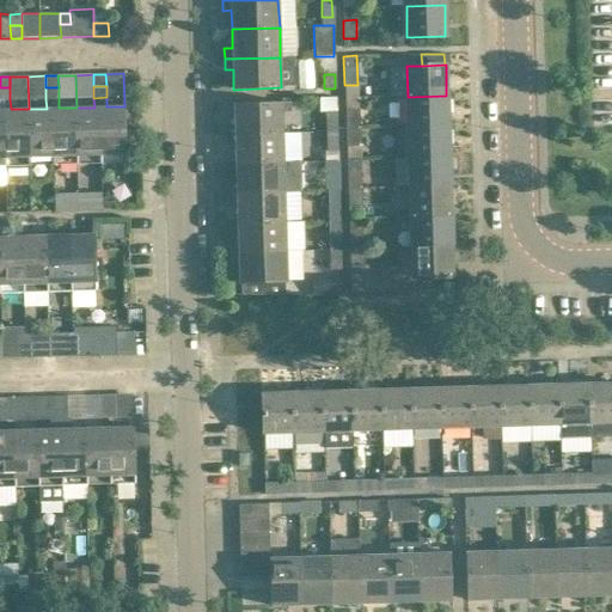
[(0,99),(10,99),(10,87),(0,87),(0,99)]
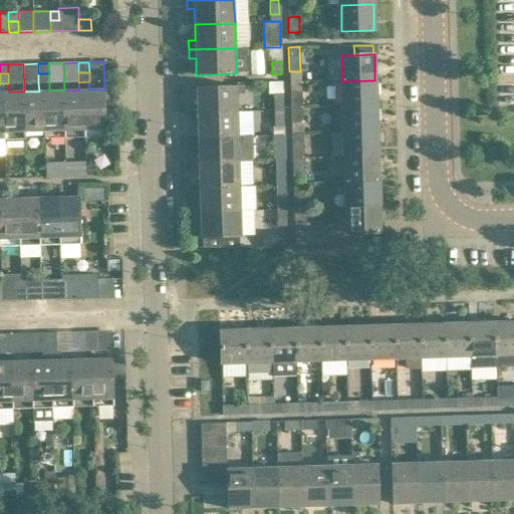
[(49,82),(49,73),(38,73),(38,83),(49,82)]
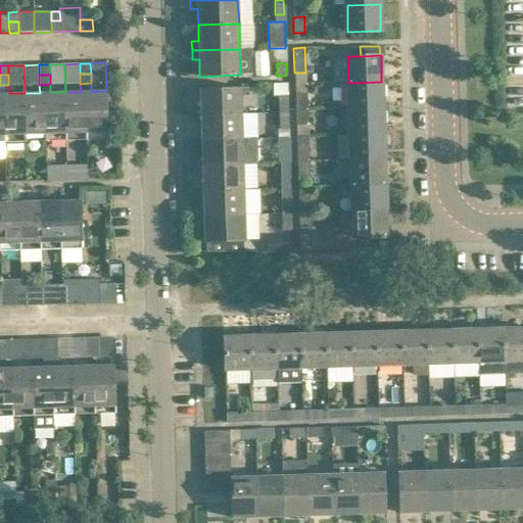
[(382,107),(381,82),(348,83),(349,108),(382,107)]
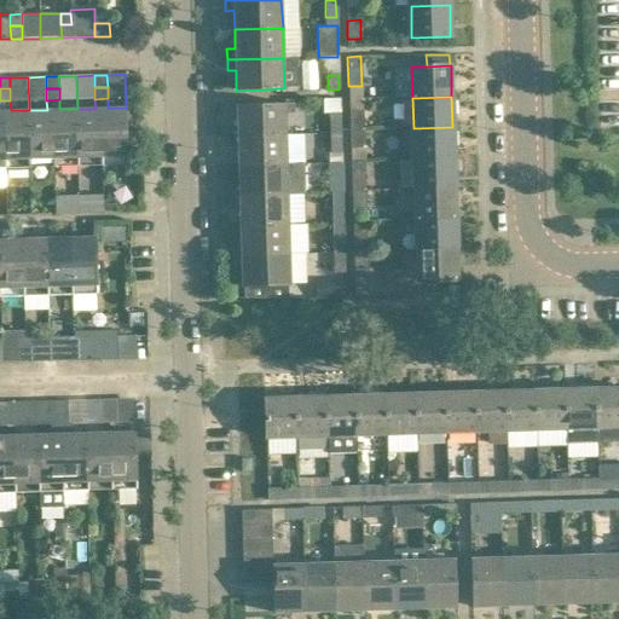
[(108,98),(94,99),(96,109),(100,109),(108,108),(108,98)]
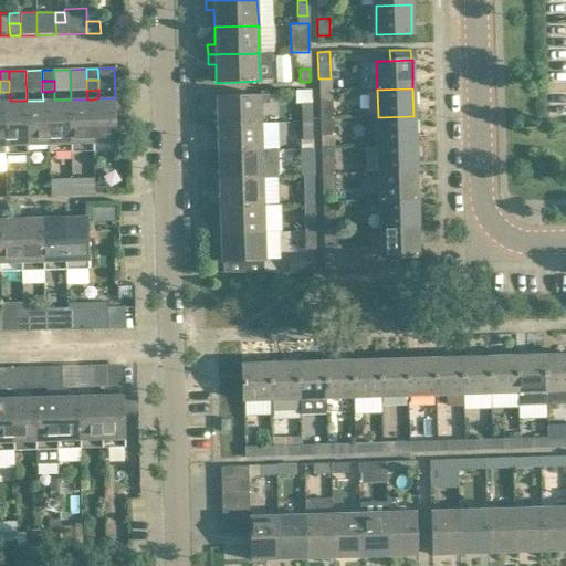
[(54,91),(42,92),(43,101),(48,100),(54,100),(54,91)]
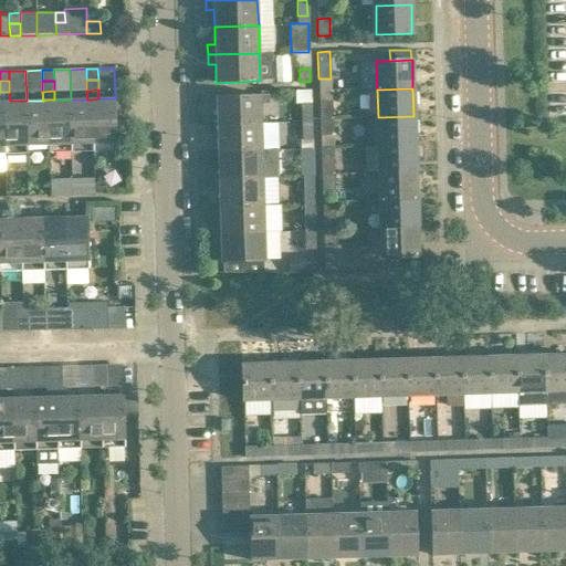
[(9,92),(0,92),(0,101),(4,101),(10,101),(9,92)]
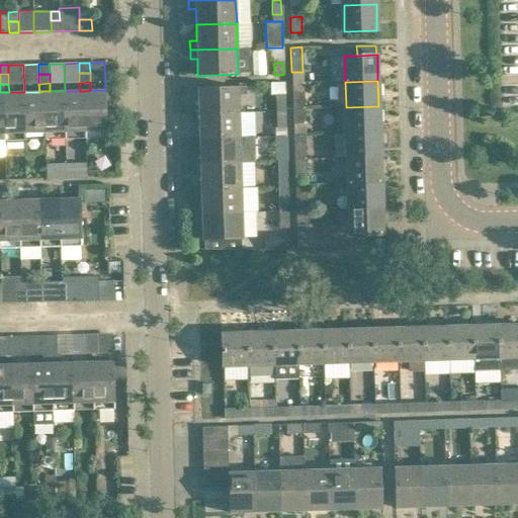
[(238,112),(238,94),(246,94),(246,86),(197,88),(198,104),(191,105),(191,113),(238,112)]
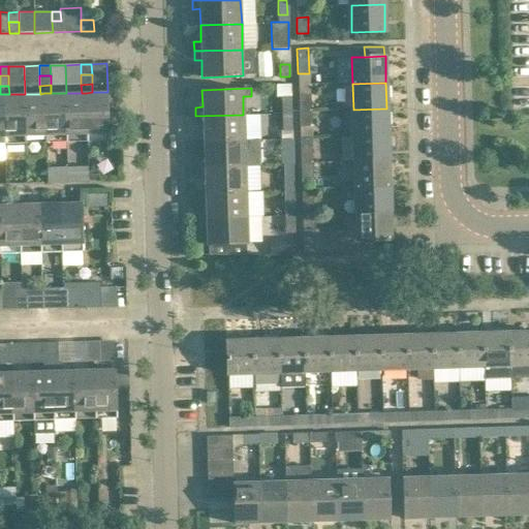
[(92,92),(86,93),(87,141),(93,141),(92,133),(109,133),(107,92),(92,92)]
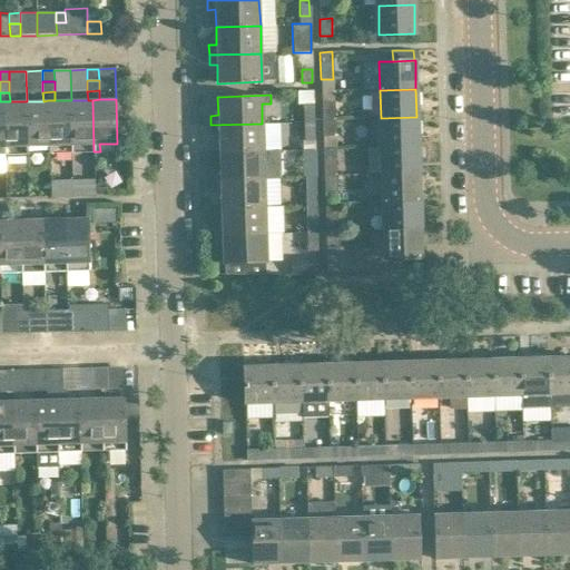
[(50,153),(48,100),(43,101),(27,101),(28,154),(50,153)]
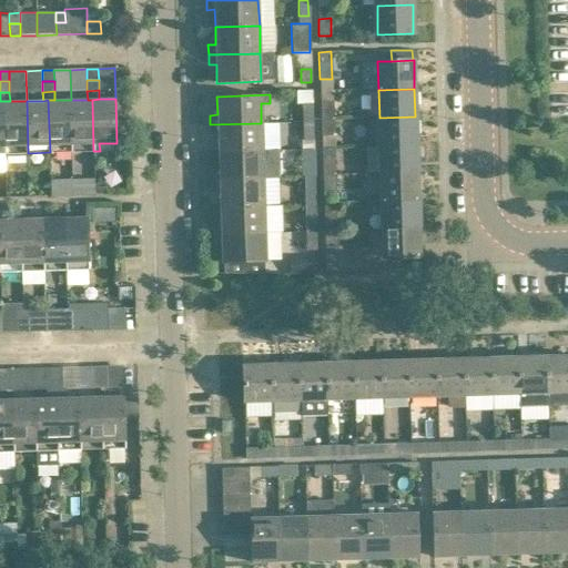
[(72,152),(71,100),(54,100),(48,100),(50,152),(72,152)]
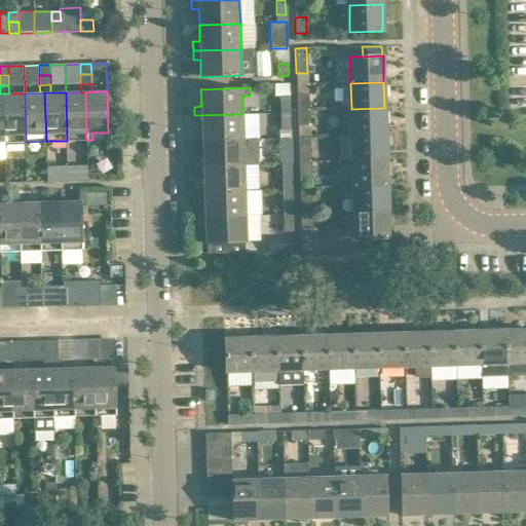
[(86,140),(85,92),(81,92),(66,92),(67,141),(86,140)]
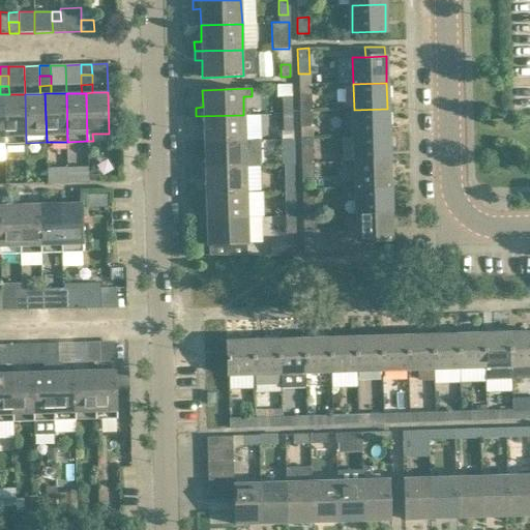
[(310,93),(299,93),(299,111),(311,111),(310,93)]
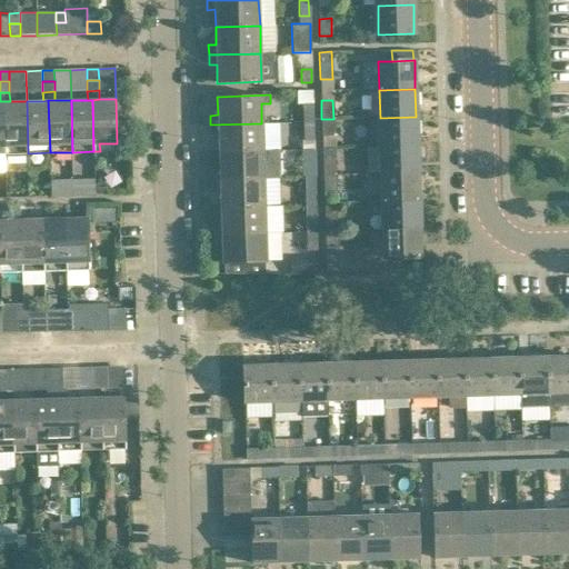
[(28,153),(27,101),(10,101),(5,101),(6,153),(28,153)]
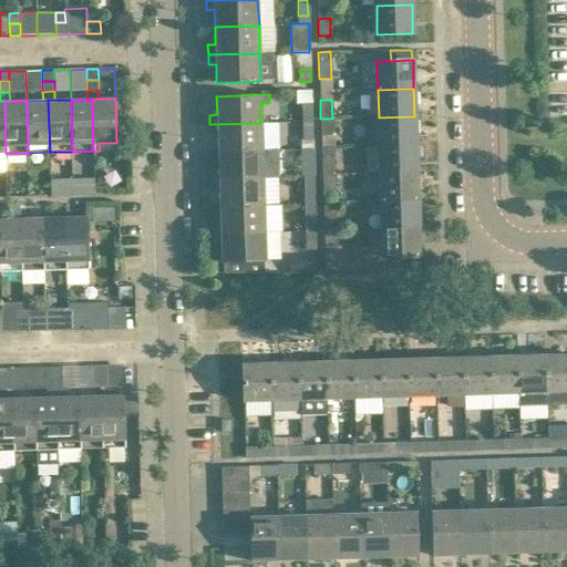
[(312,122),(311,103),(301,103),(302,122),(312,122)]
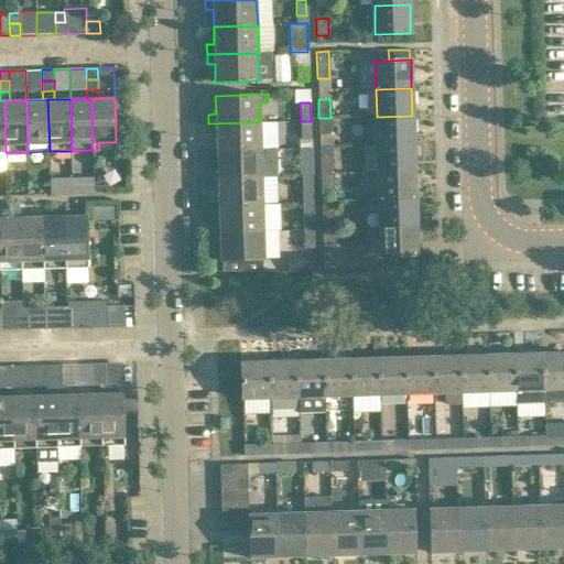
[(413,143),(412,116),(377,117),(377,144),(413,143)]
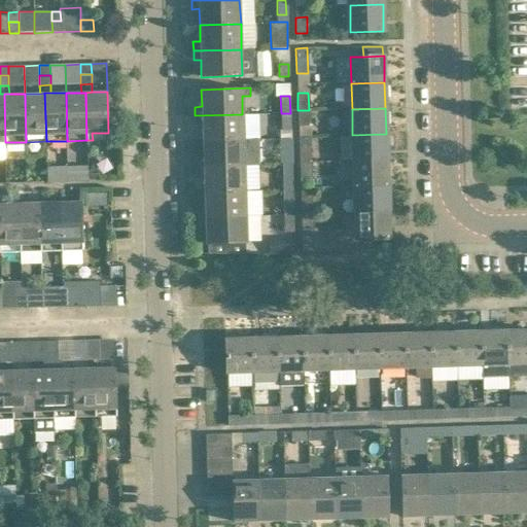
[(310,127),(309,110),(297,110),(299,128),(310,127)]
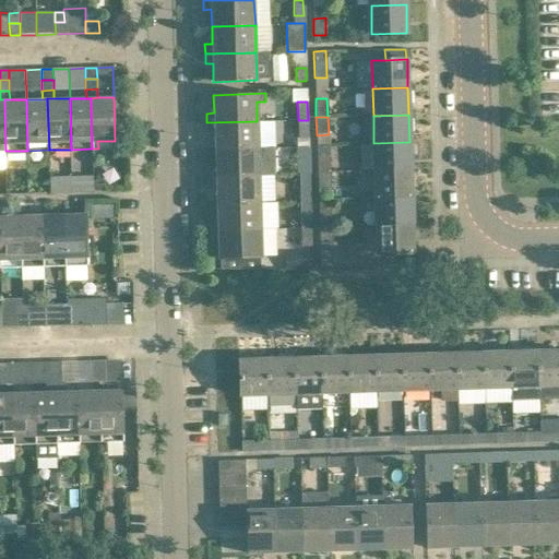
[(308,138),(308,120),(298,120),(298,138),(308,138)]
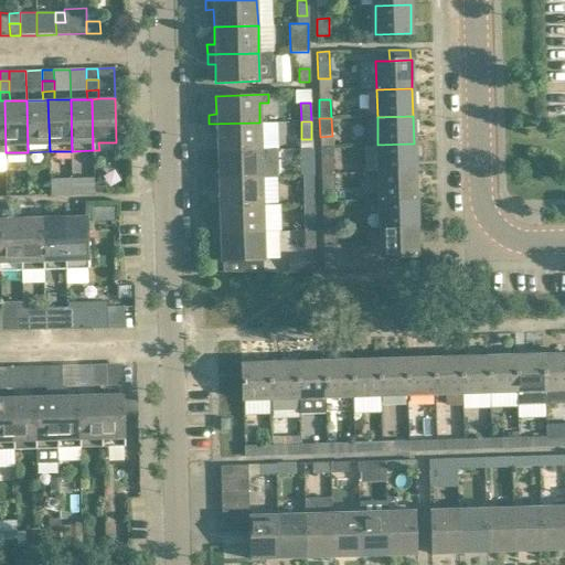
[(260,150),(259,123),(209,124),(210,135),(216,134),(217,151),(260,150)]
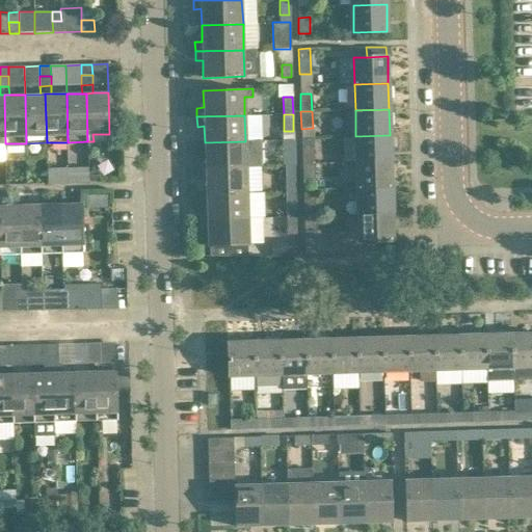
[(391,161),(390,135),(355,136),(356,162),(391,161)]
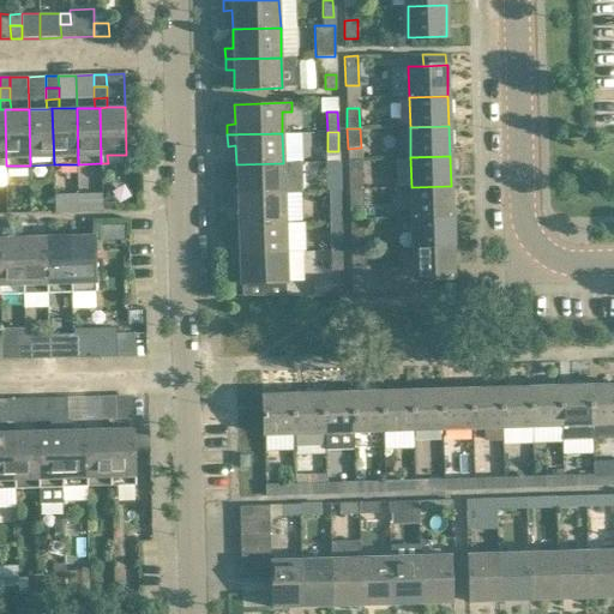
[(302,163),(283,163),(236,164),(236,184),(228,184),(229,194),(284,193),(304,193),(302,163)]
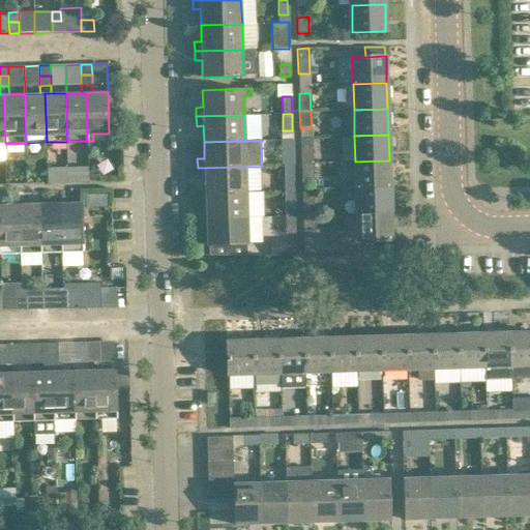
[(312,147),(300,147),(301,164),(312,164),(312,147)]
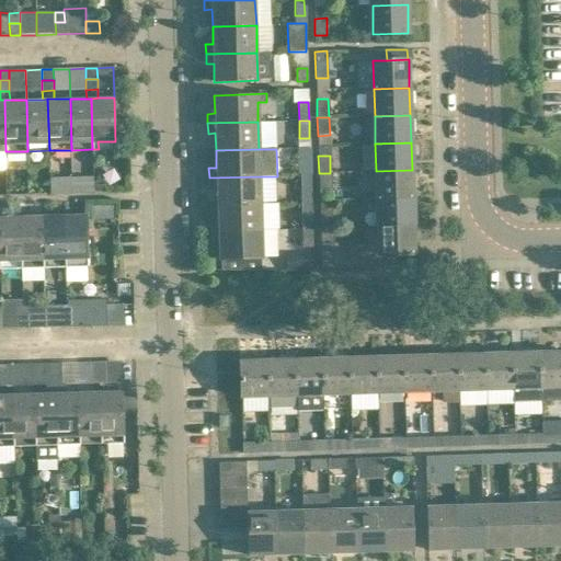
[(412,197),(412,170),(376,171),(377,199),(412,197)]
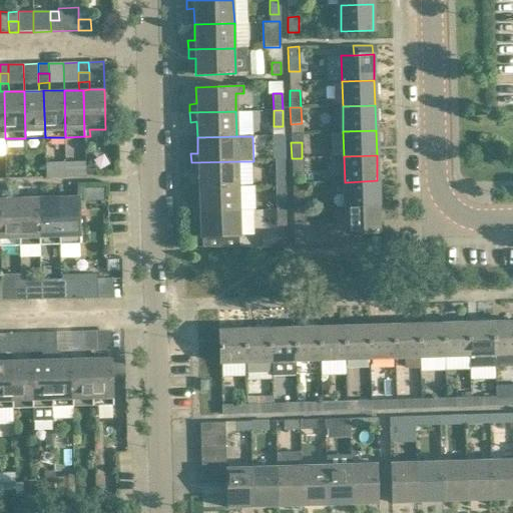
[(302,158),(292,158),(292,172),(303,172),(302,158)]
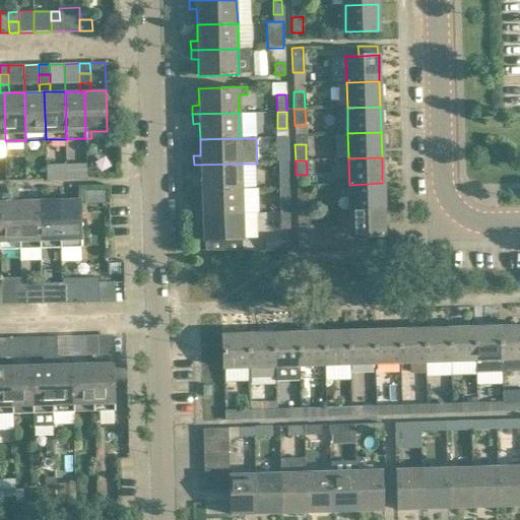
[(287,163),(278,163),(279,178),(288,178),(287,163)]
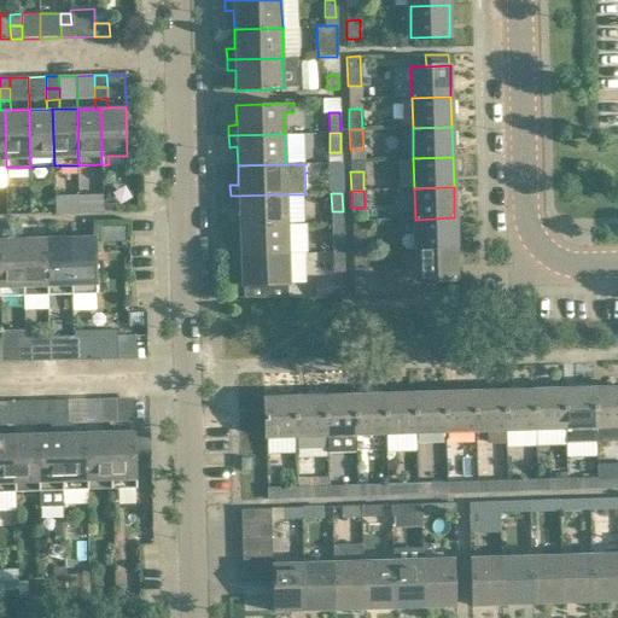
[(286,225),(286,194),(231,196),(231,207),(239,207),(239,226),(286,225)]
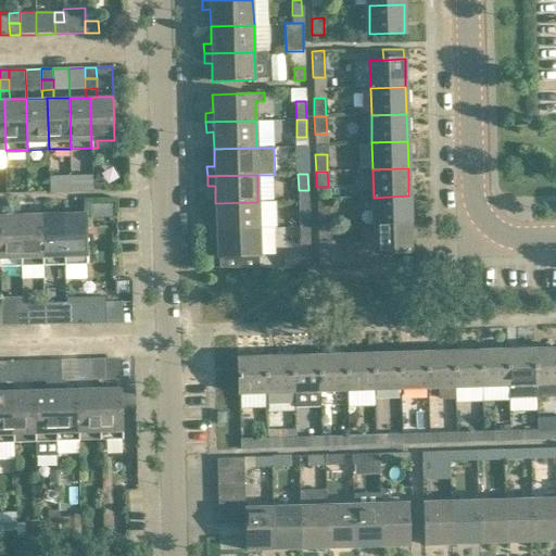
[(93,178),(71,179),(71,194),(93,194),(93,178)]
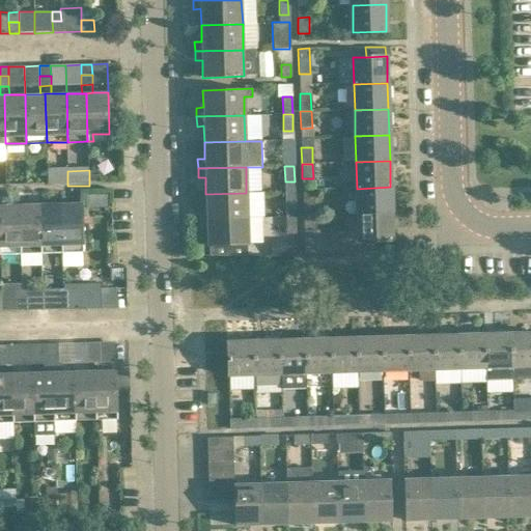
[(47,187),(67,186),(67,171),(47,171),(47,187)]
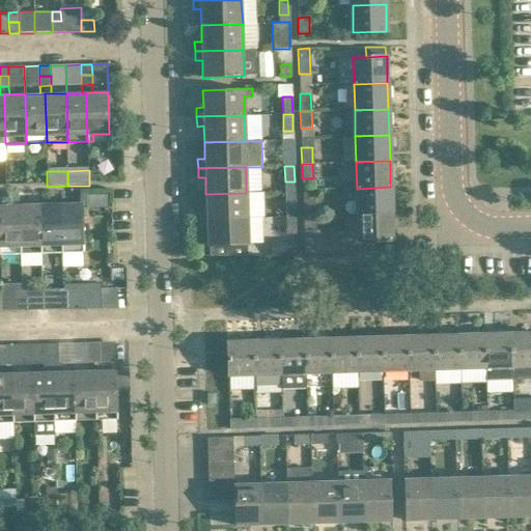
[(391,214),(390,187),(357,189),(358,215),(391,214)]
